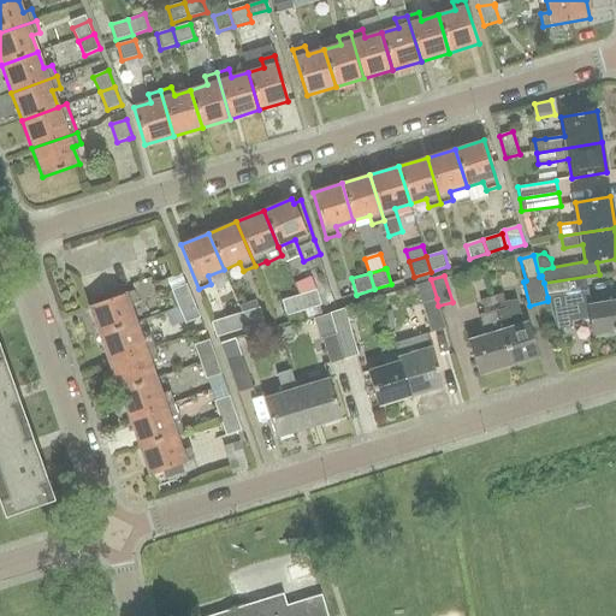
[(431,279),(416,284),(422,303),(437,298),(431,279)]
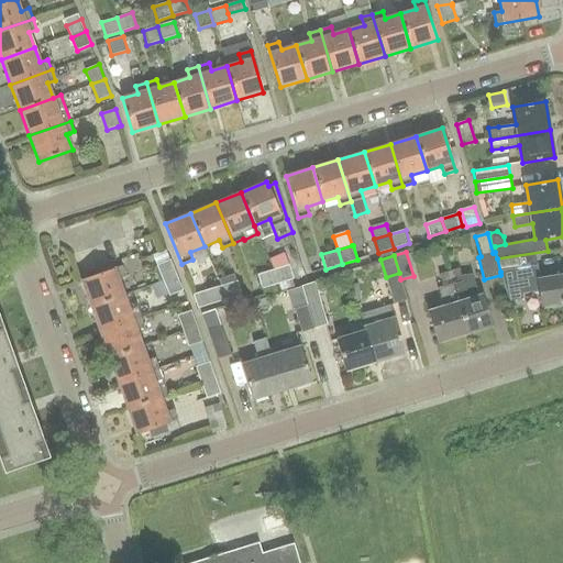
[(274,271),(285,266),(280,256),(269,261),(274,271)]
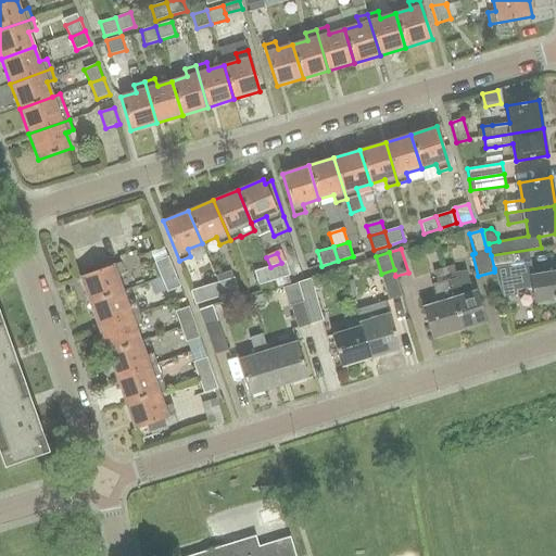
[(175,273),(168,256),(155,262),(162,277),(175,273)]
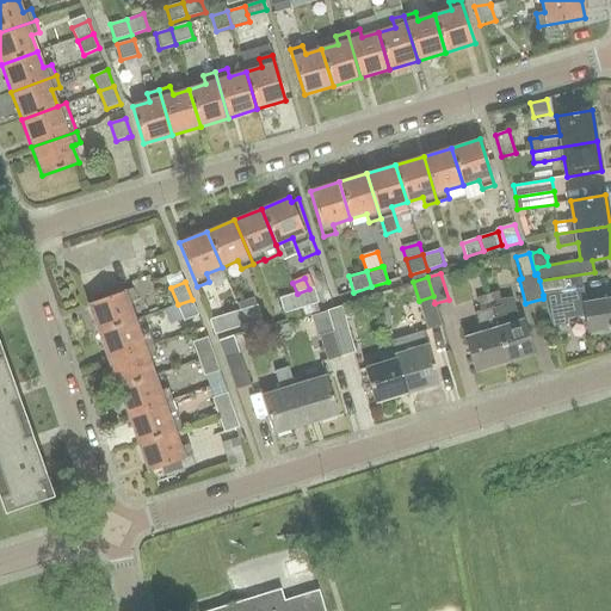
[(87,304),(98,333),(135,320),(129,303),(137,301),(133,288),(87,304)]
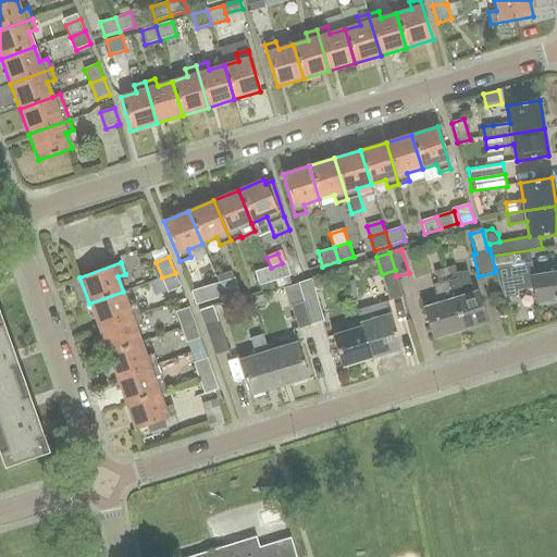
[(291,275),(286,262),(271,268),(275,280),(291,275)]
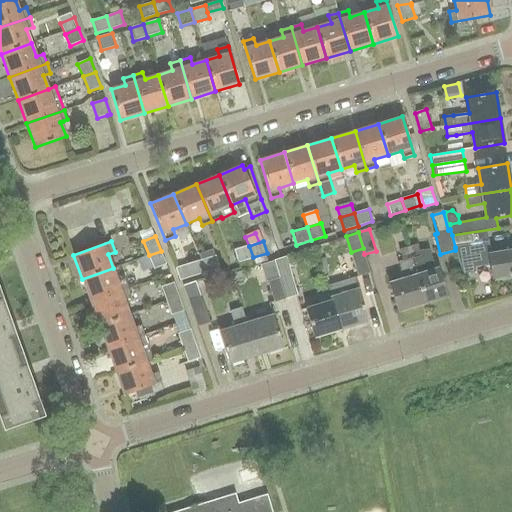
[(476,273),(475,266),(490,264),(492,278),(511,274),(511,250),(491,254),(489,242),(467,245),(455,247),(464,275),(476,273)]
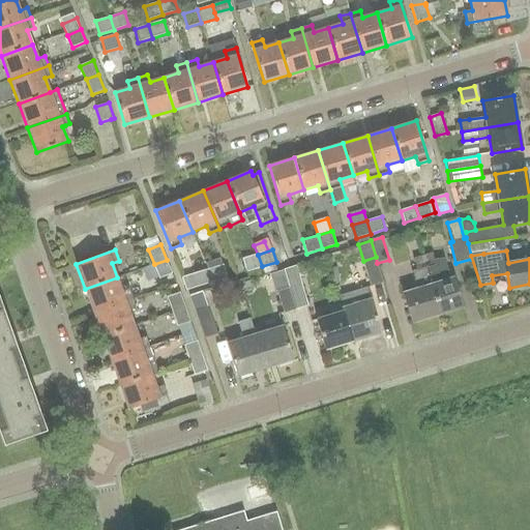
[(453,277),(451,278),(445,258),(435,259),(433,253),(422,256),(441,314),(463,307),(453,277)]
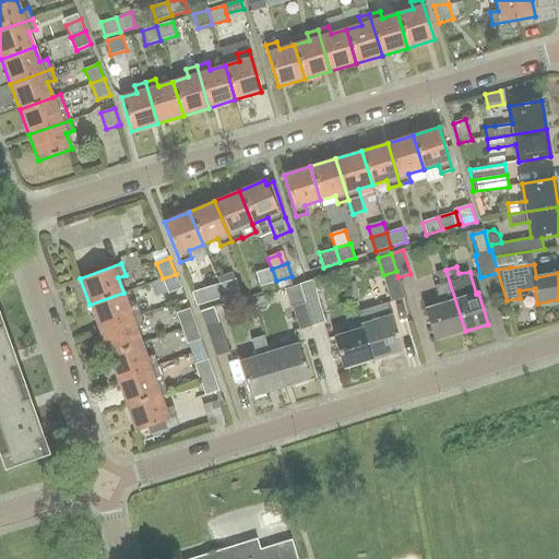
[(276,281),(272,269),(256,273),(260,286),(276,281)]
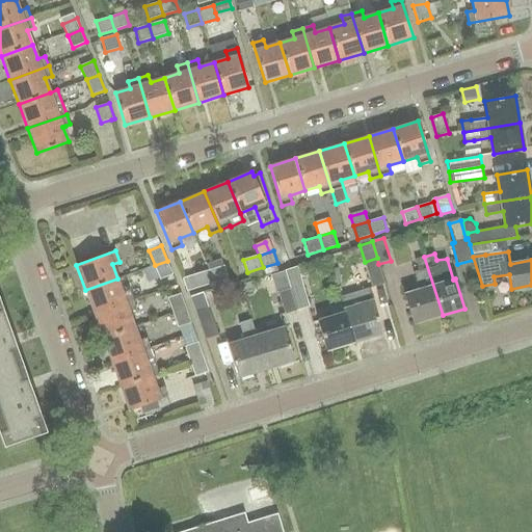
[(443,315),(424,257),(416,259),(419,271),(415,272),(419,286),(420,289),(404,294),(414,324),(443,315)]
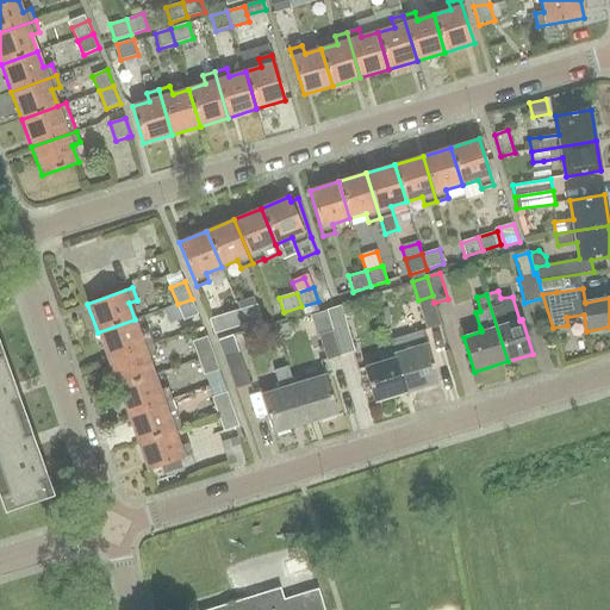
[(441,325),(434,303),(433,296),(418,300),(427,329),(441,325)]
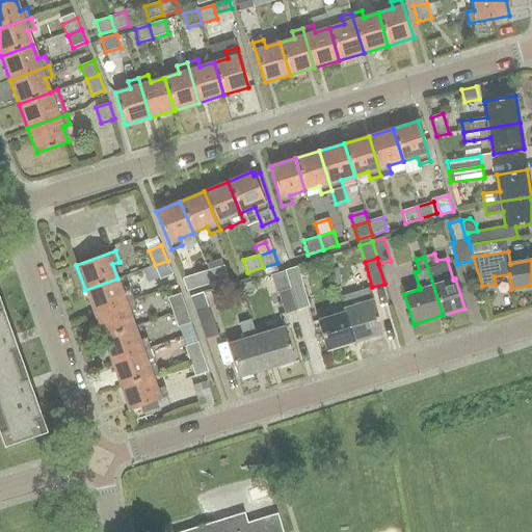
[(173,274),(167,261),(155,265),(160,280),(173,274)]
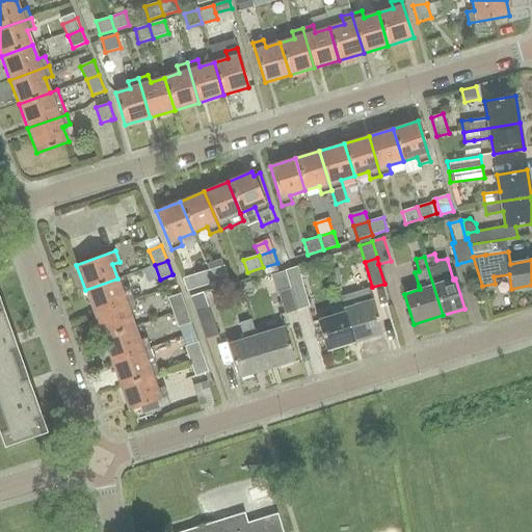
[(228,278),(224,266),(209,271),(214,283),(228,278)]
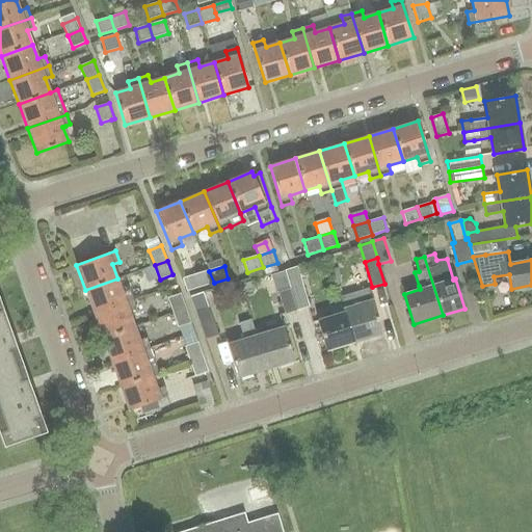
[(310,307),(298,267),(285,271),(290,289),(297,311),(310,307)]
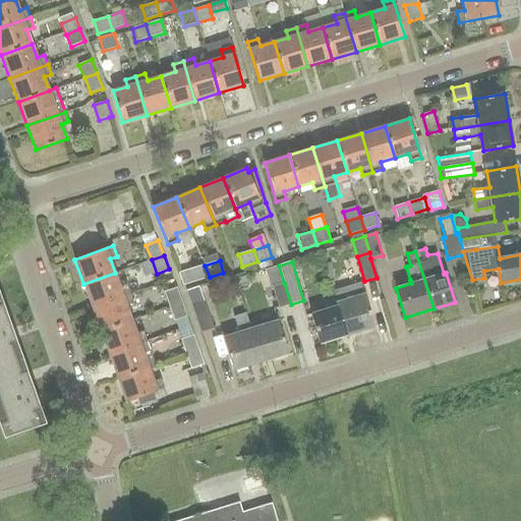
[(210,277),(205,266),(179,273),(183,285),(210,277)]
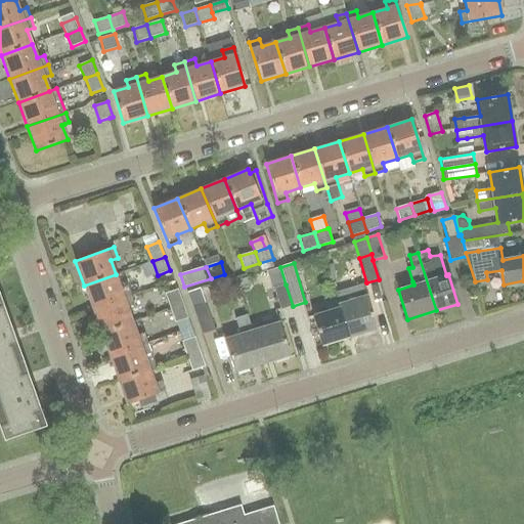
[(121,288),(116,274),(84,286),(92,309),(131,296),(127,286),(121,288)]
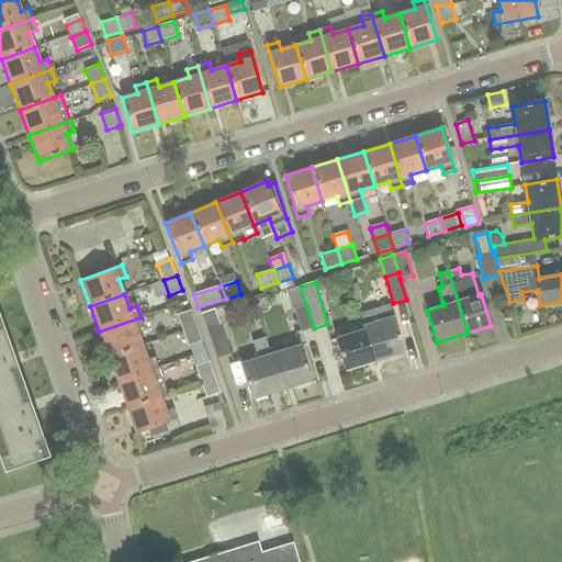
[(314,328),(306,305),(294,308),(301,332),(314,328)]
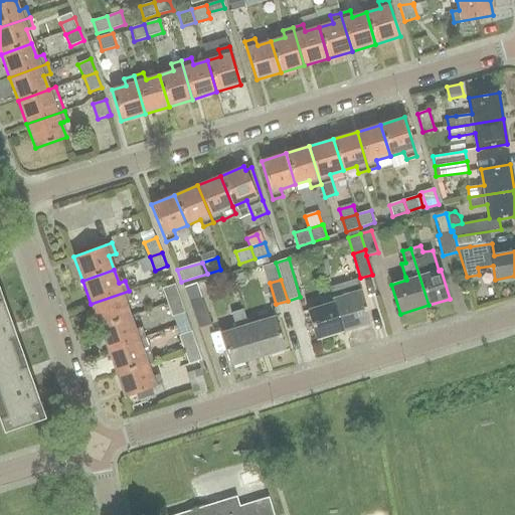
[(370,323),(360,291),(357,280),(330,288),(333,299),(343,331),(370,323)]
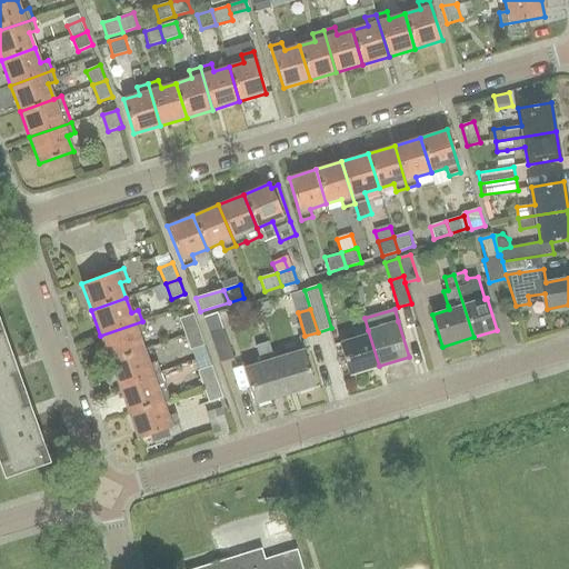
[(199,329),(193,315),(180,319),(186,335),(199,329)]
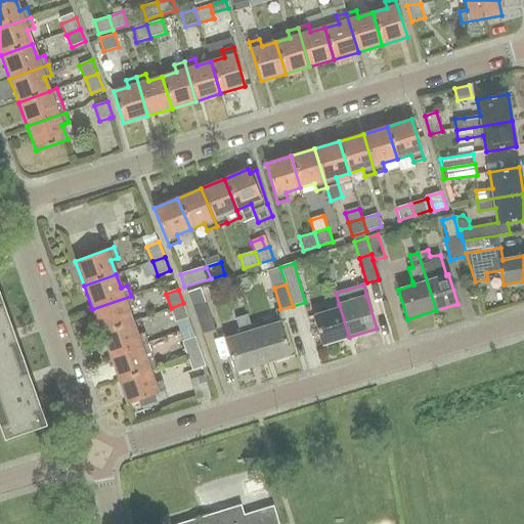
[(134,305),(131,296),(92,309),(101,333),(114,329),(132,321),(127,308),(134,305)]
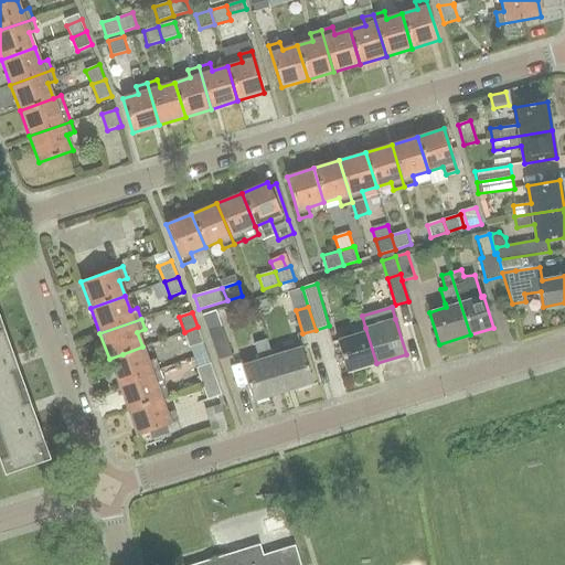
[(0,393),(23,385),(12,354),(0,321),(0,393)]
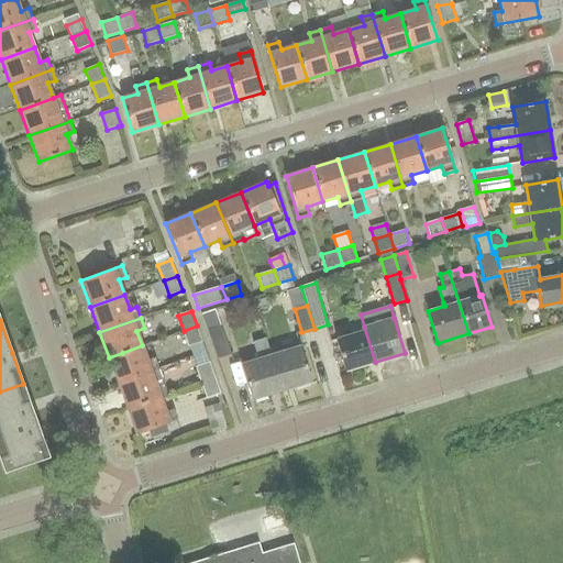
[(202,342),(197,326),(184,331),(189,346),(202,342)]
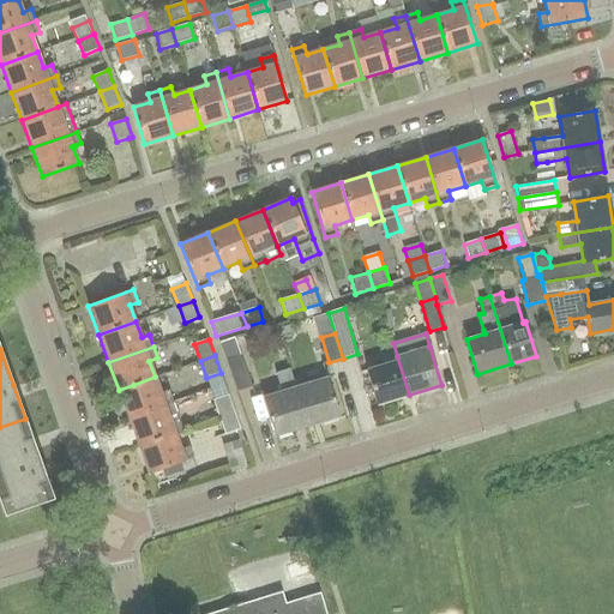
[(252,386),(241,355),(227,360),(238,391),(252,386)]
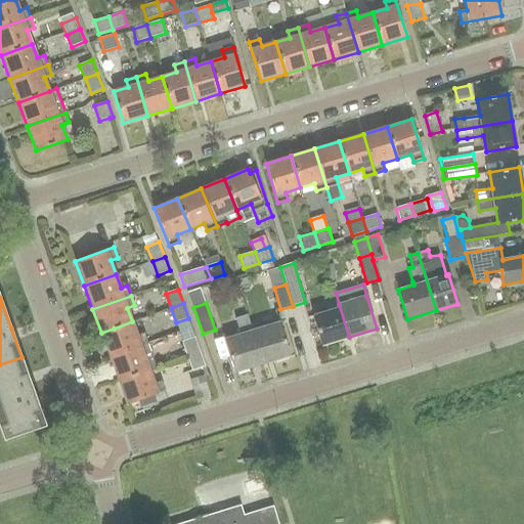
[(349,337),(339,304),(328,307),(330,311),(313,316),(321,345),(349,337)]
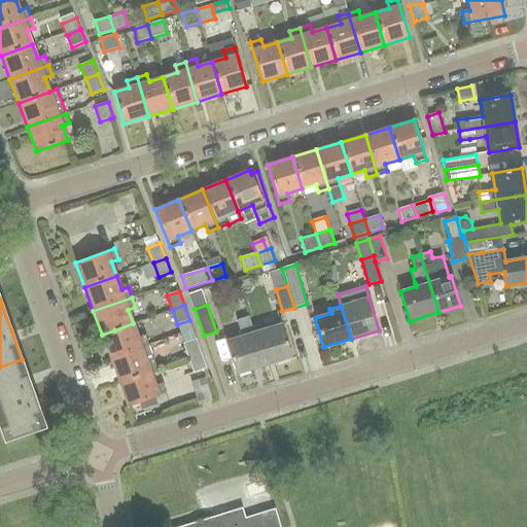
[(264,365),(253,332),(254,332),(249,317),(237,320),(242,337),(225,341),(236,374),(264,365)]
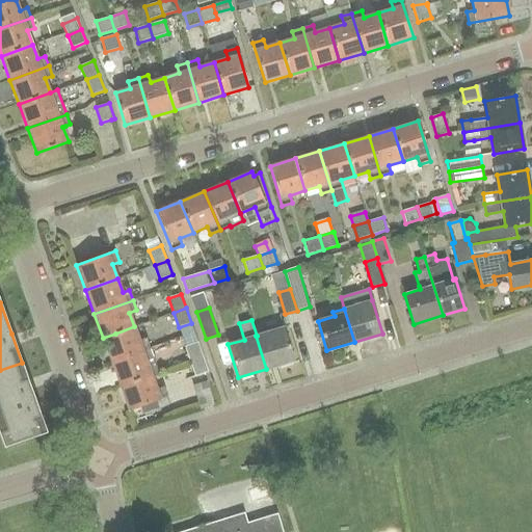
[(151,348),(147,338),(139,341),(134,326),(115,334),(103,338),(111,362),(151,348)]
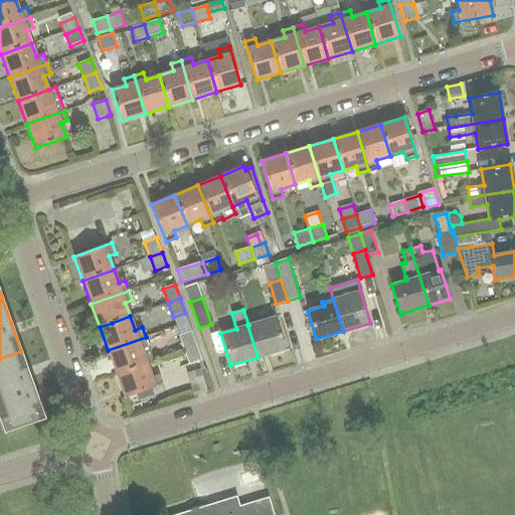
[(285,349),(277,323),(275,317),(248,325),(247,325),(258,357),(285,349)]
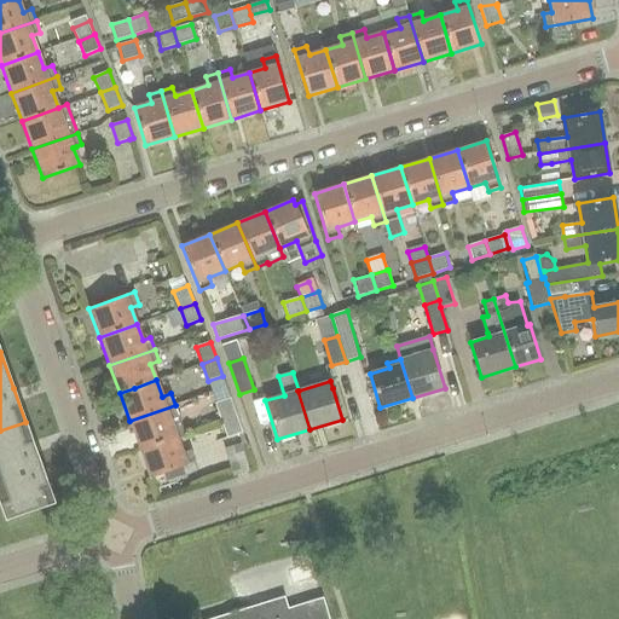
[(237,415),(231,398),(215,403),(221,420),(237,415)]
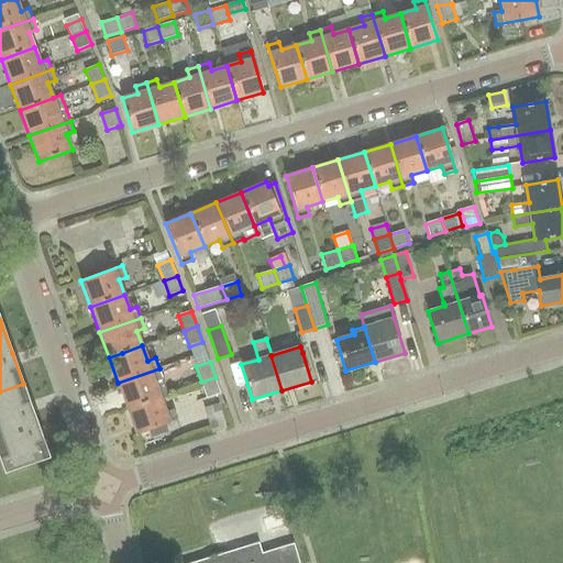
[(163,379),(159,368),(118,383),(127,409),(161,397),(155,382),(163,379)]
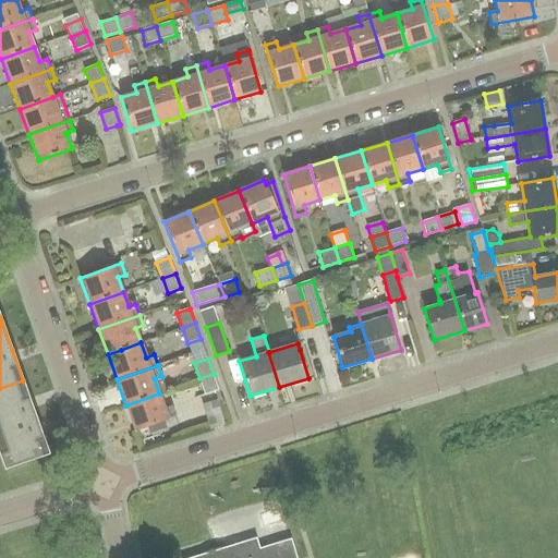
[(218,389),(214,374),(199,378),(205,395),(218,389)]
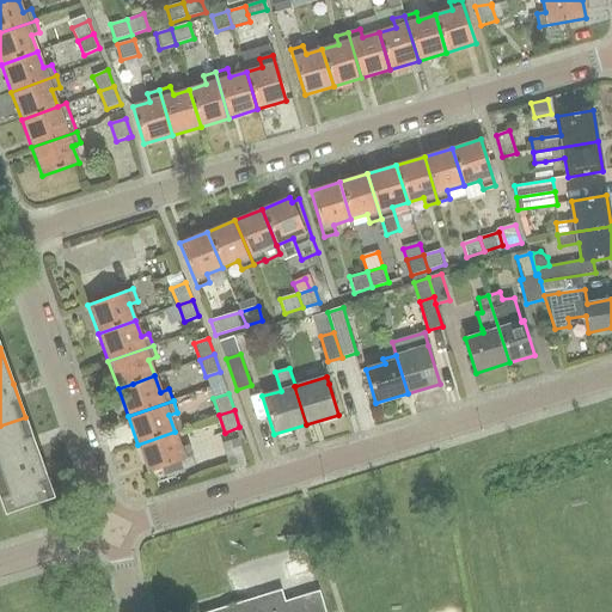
[(53,497),(25,417),(0,426),(0,502),(5,514),(53,497)]
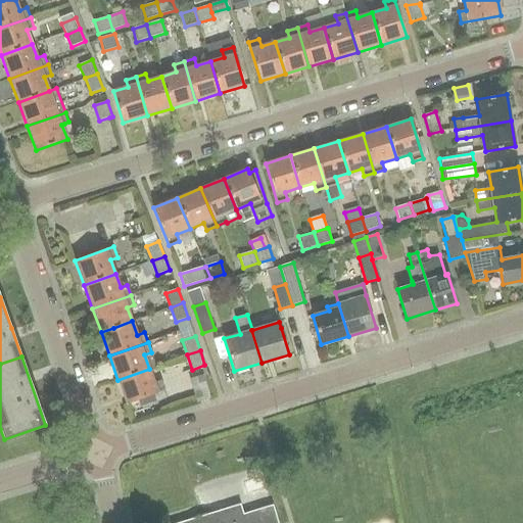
[(154,382),(149,369),(117,380),(127,405),(150,395),(153,402),(168,398),(164,390),(161,380),(154,382)]
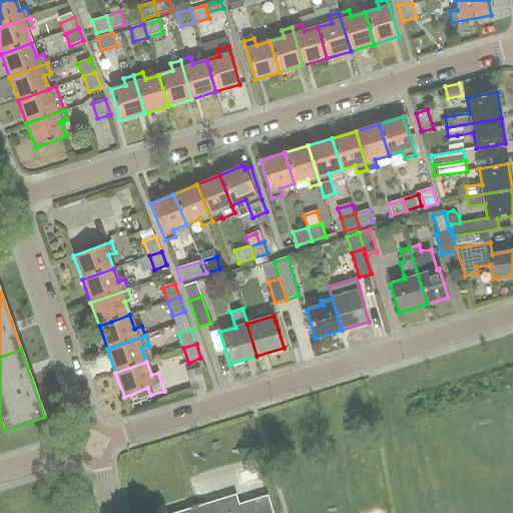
[(273,512),(268,495),(239,504),(236,494),(174,512),(273,512)]
